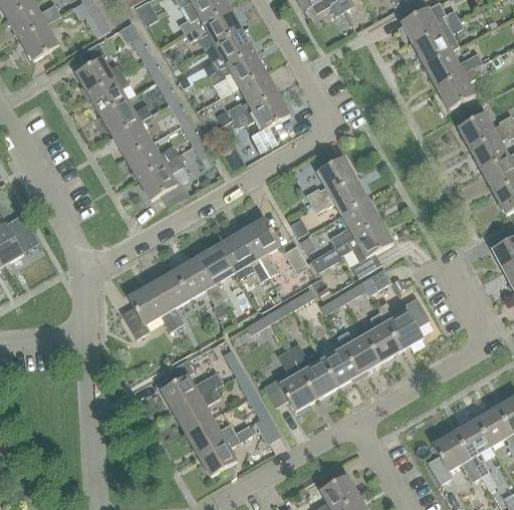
[(0,0),(0,6),(7,18),(33,2),(32,0),(0,0)]
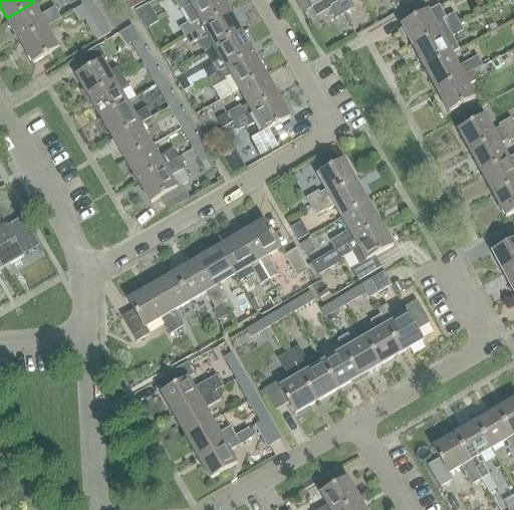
[(84,0),(82,1),(72,7),(79,19),(83,16),(96,37),(109,30),(92,0),(84,0)]
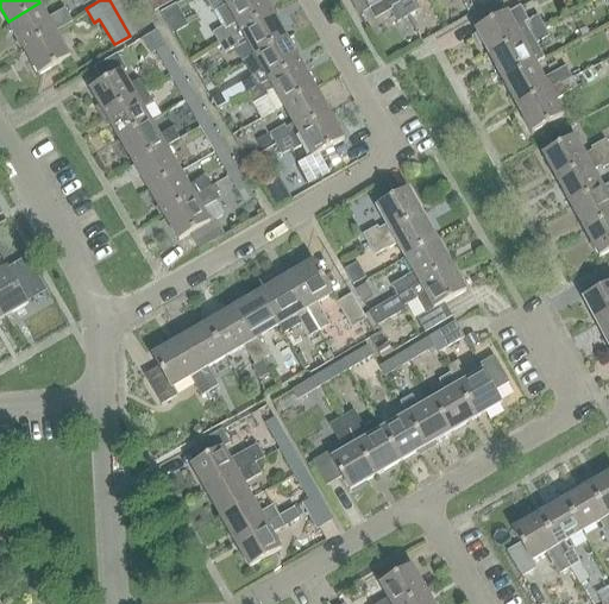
[(208,0),(213,8),(221,24),(212,29),(218,39),(271,8),(267,0),(208,0)]
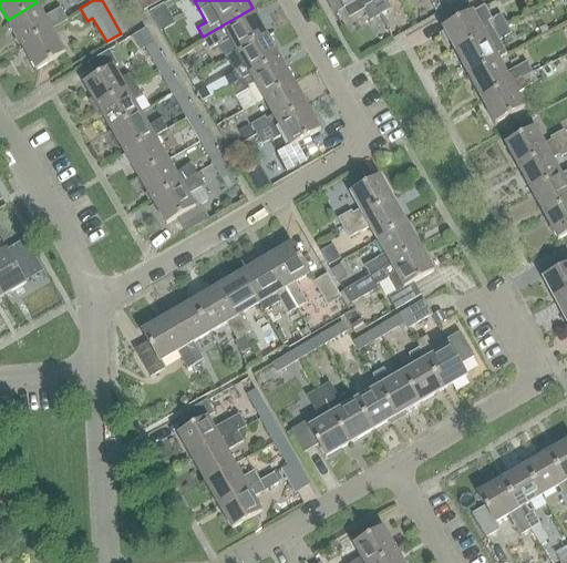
[(369,18),(379,12),(371,0),(339,0),(342,6),(352,0),(362,0),(363,2),(361,4),(369,18)]
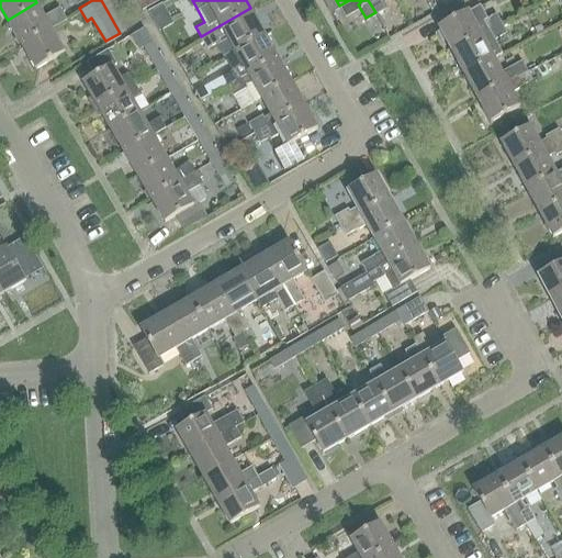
[(368,0),(375,12),(384,7),(380,0),(368,0)]
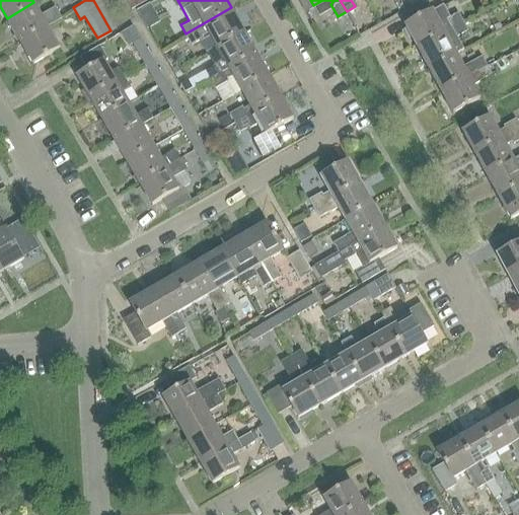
[(41,13),(33,2),(7,18),(19,40),(47,23),(47,24),(61,16),(55,5),(41,13)]
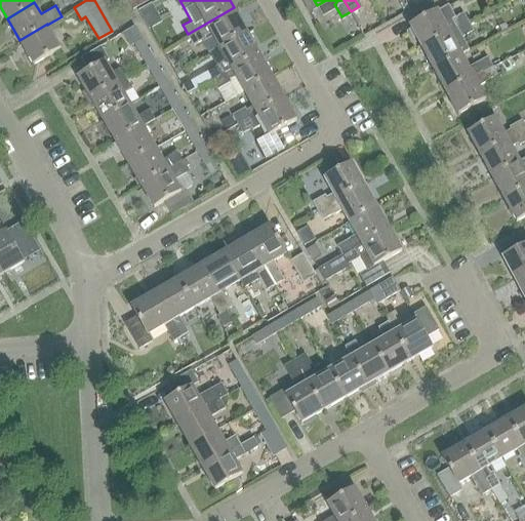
[(448,2),(437,8),(437,7),(409,23),(421,45),(468,19),(463,10),(455,14),(448,2)]
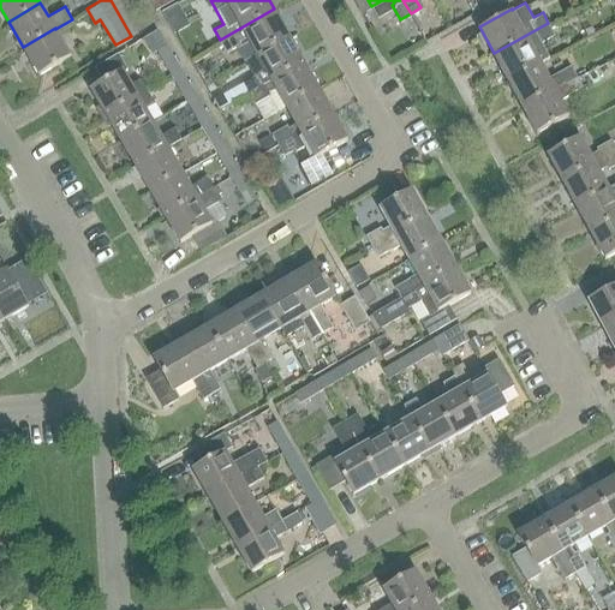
[(246,35),(256,53),(288,35),(274,9),(220,40),(226,51),(240,42),(239,40),(246,35)]
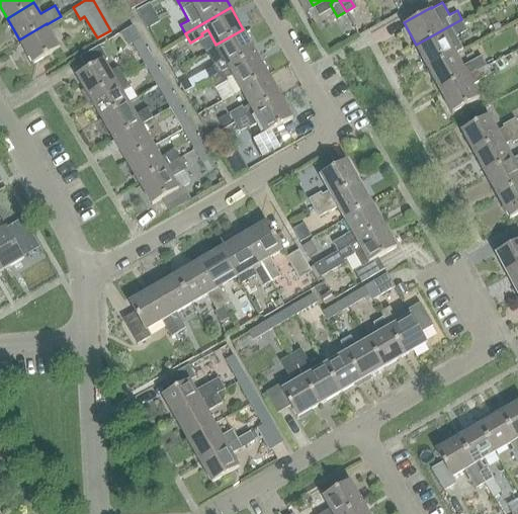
[(462,47),(455,34),(466,28),(461,19),(416,45),(427,66),(454,51),(462,47)]
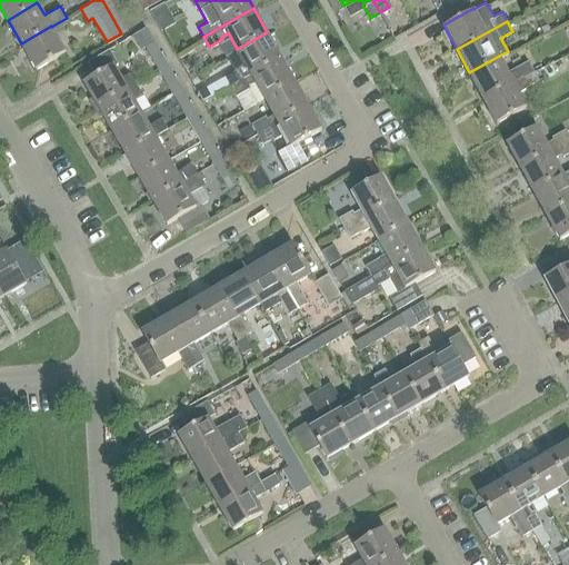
[(65,50),(51,27),(51,26),(21,43),(36,68),(65,50)]
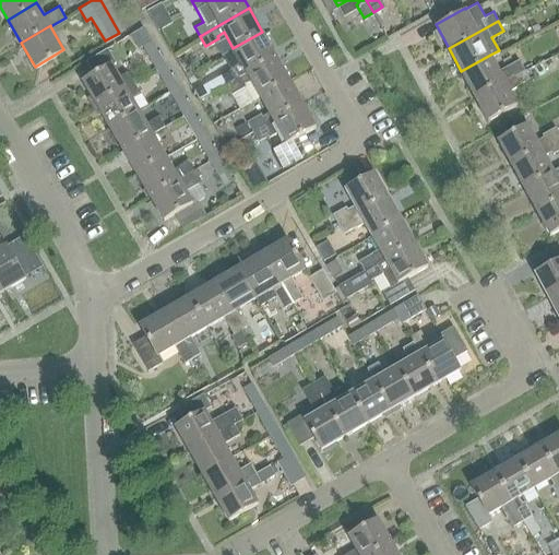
[(226,83),(275,55),(262,32),(233,48),(222,55),(229,68),(221,73),(226,83)]
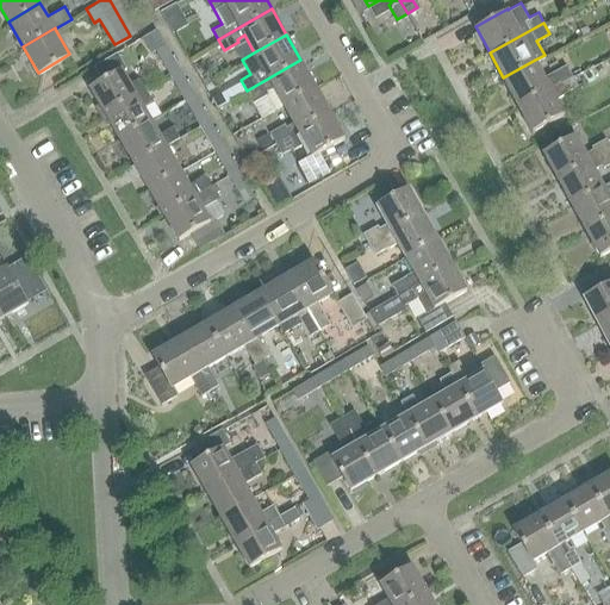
[(170,73),(179,68),(165,42),(155,48),(170,73)]
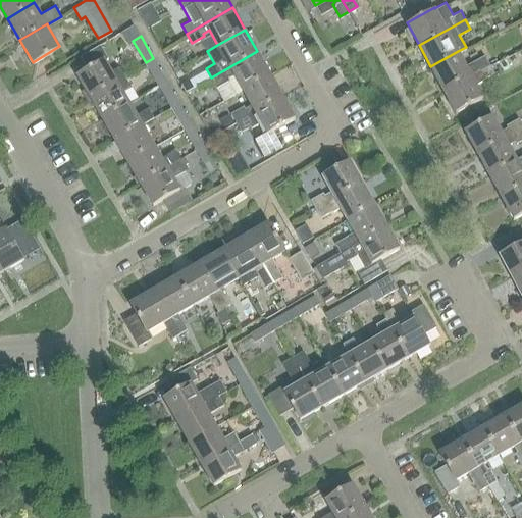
[(110,69),(104,58),(107,57),(100,43),(80,55),(87,67),(76,73),(89,96),(123,75),(117,65),(110,69)]
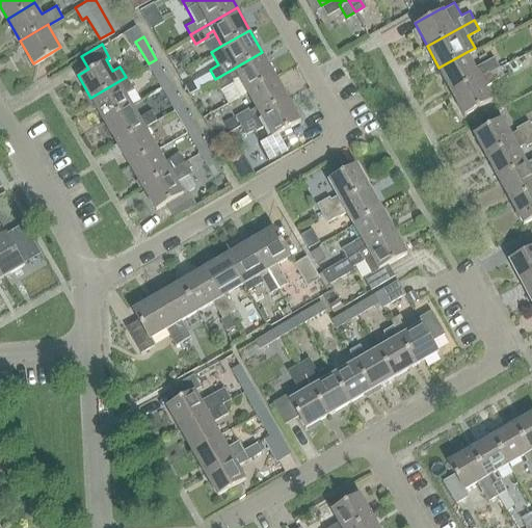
[(246,89),(274,74),(262,52),(215,79),(220,87),(232,81),(239,94),(246,89)]
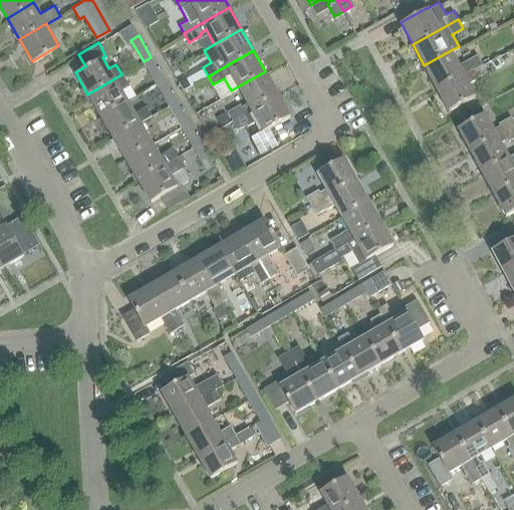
[(436,87),(482,62),(477,53),(465,60),(466,62),(460,65),(451,50),(424,65),(436,87)]
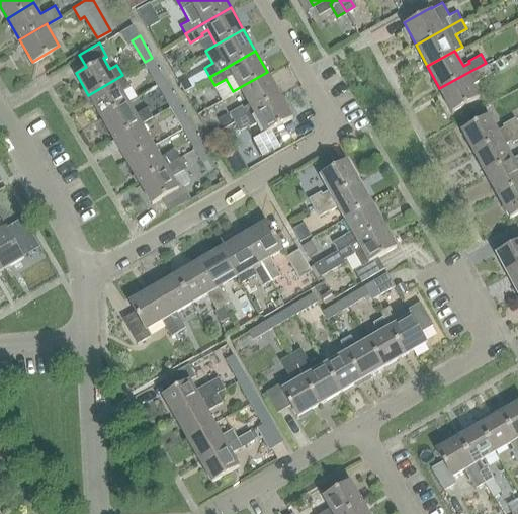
[(152,58),(145,62),(157,84),(165,79),(152,58)]
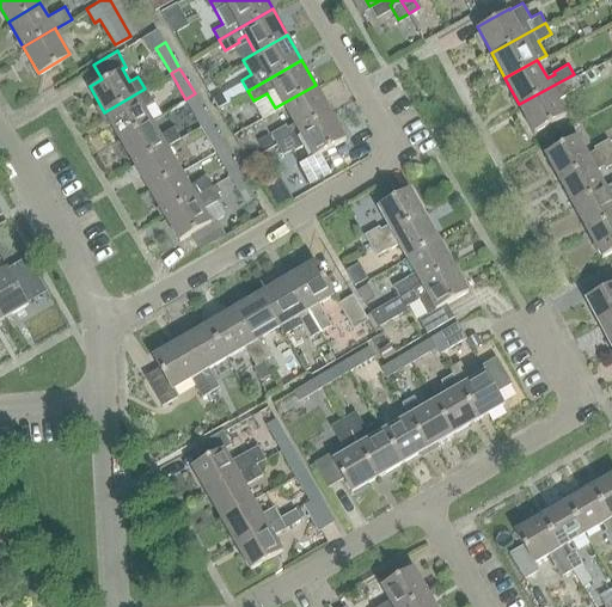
[(557,97),(579,84),(574,74),(519,104),(533,130),(565,112),(557,97)]
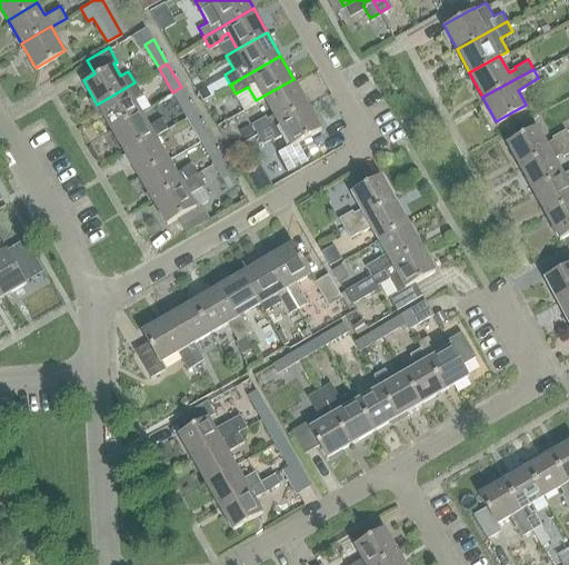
[(251,121),(257,131),(307,102),(293,79),(263,96),(273,112),(266,117),(265,115),(251,121)]
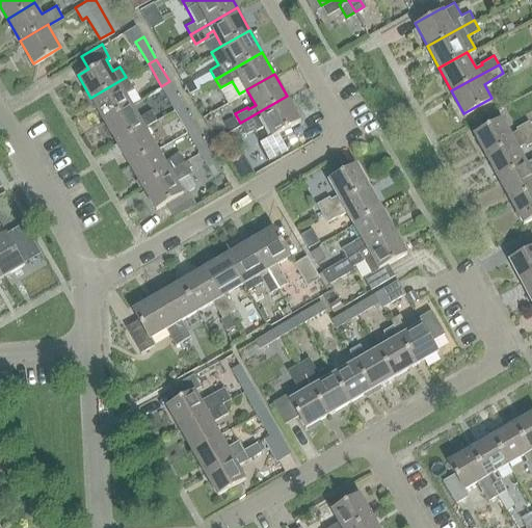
[(104,120),(131,103),(124,90),(131,85),(126,77),(90,98),(104,120)]
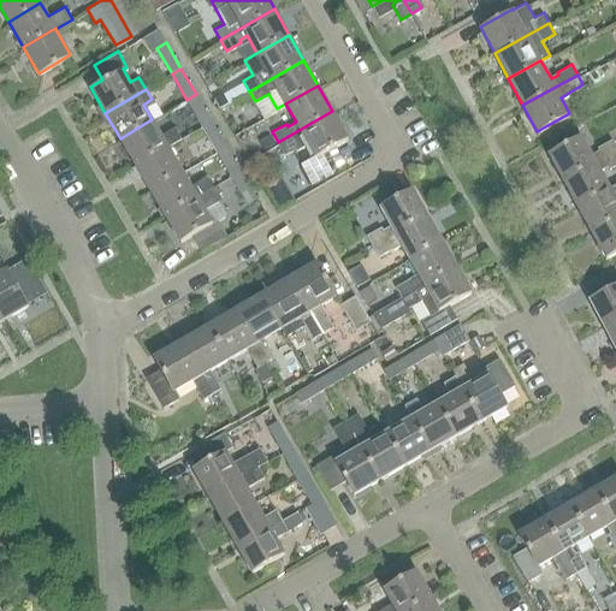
[(296,149),(307,143),(315,155),(301,164),(311,182),(345,161),(336,144),(347,137),(332,111),(278,142),(284,153),(294,147),(296,149)]
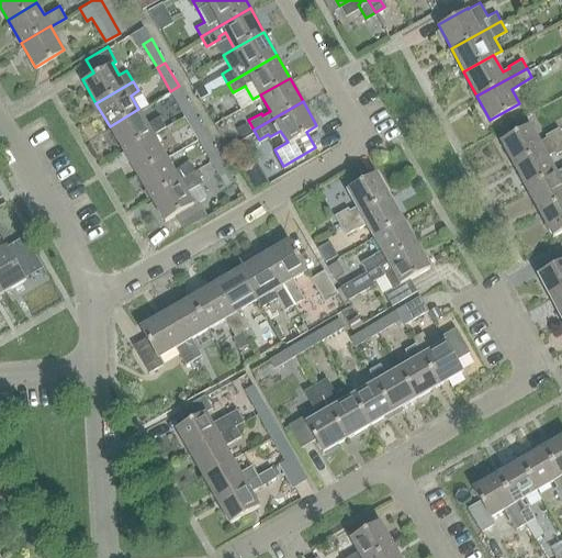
[(158,114),(146,122),(138,109),(110,126),(123,149),(153,132),(153,133),(165,125),(158,114)]
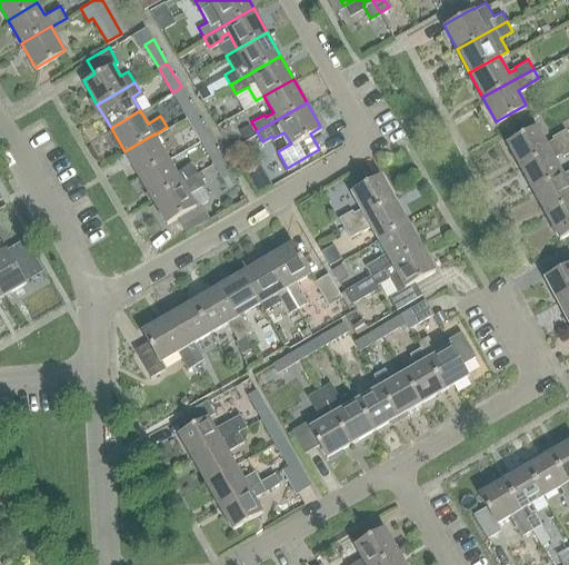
[(195,110),(186,116),(200,139),(208,134),(195,110)]
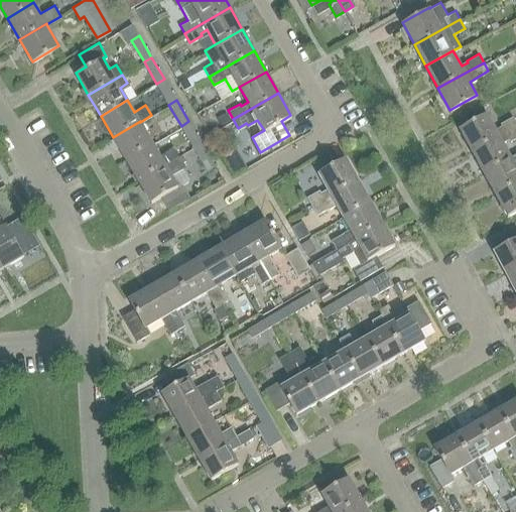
[(221,124),(230,119),(226,112),(217,117),(221,124)]
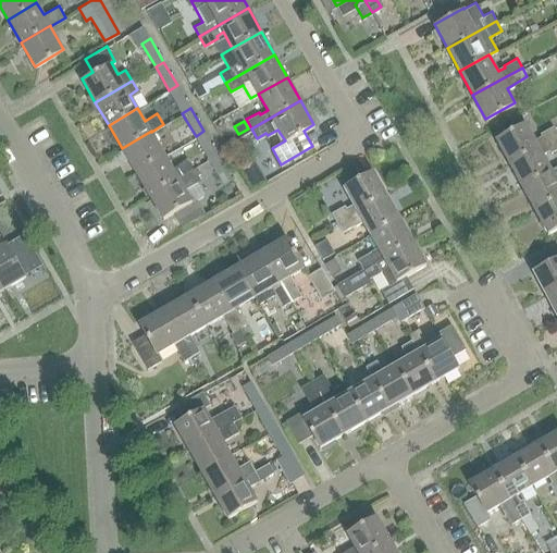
[(508,162),(556,134),(556,132),(553,125),(540,132),(541,134),(534,138),(525,122),(495,137),(508,162)]
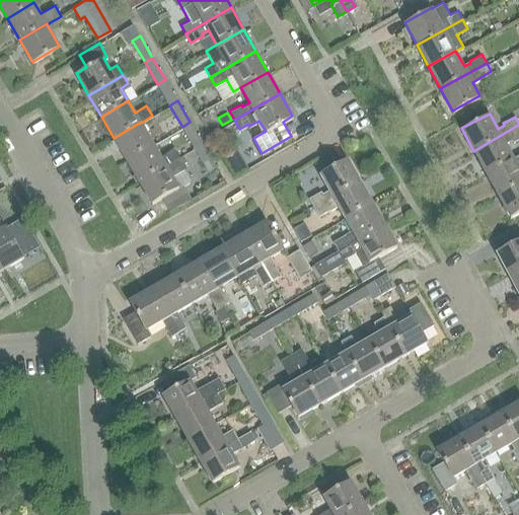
[(141,123),(141,122),(114,138),(126,159),(153,143),(141,123)]
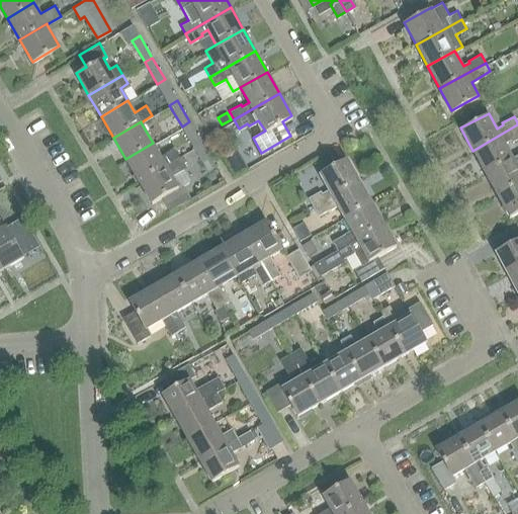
[(189,121),(182,126),(194,148),(202,144),(189,121)]
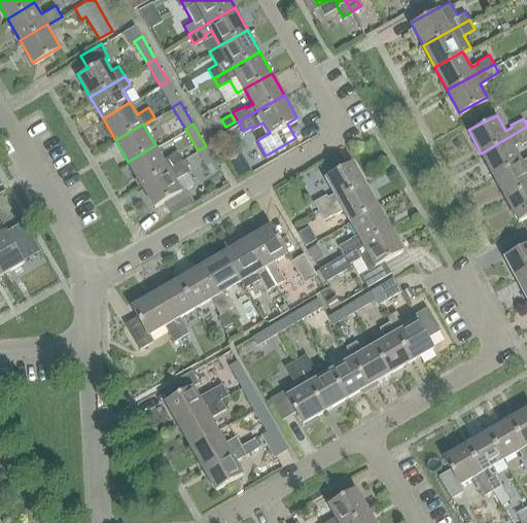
[(526,127),(481,153),(493,175),(521,160),(513,144),(519,141),(521,143),(526,139),(526,127)]
